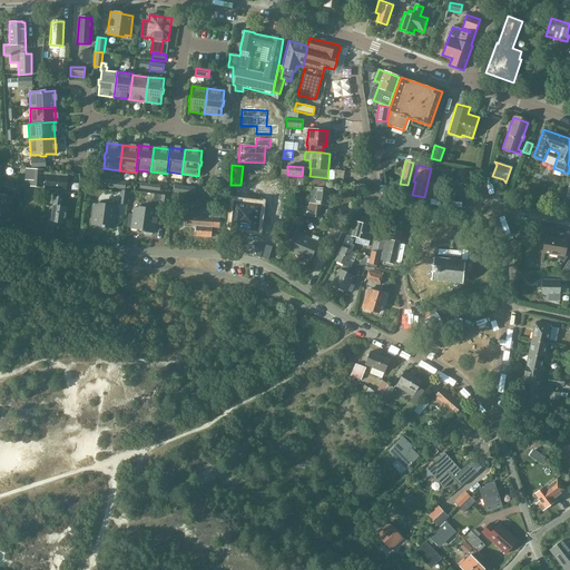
[(31,186),(41,186),(42,169),(32,169),(31,186)]
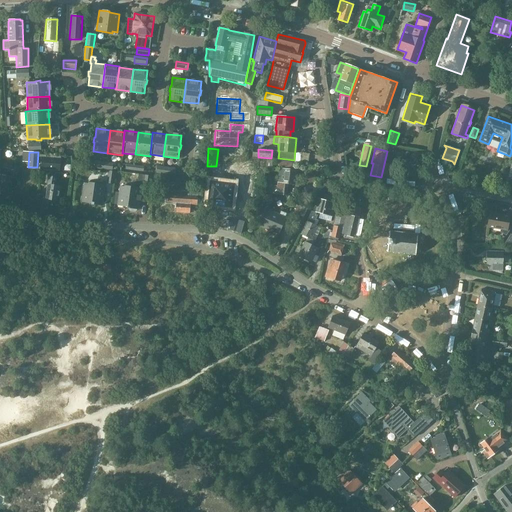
[(41,170),(60,171),(61,157),(42,155),(41,170)]
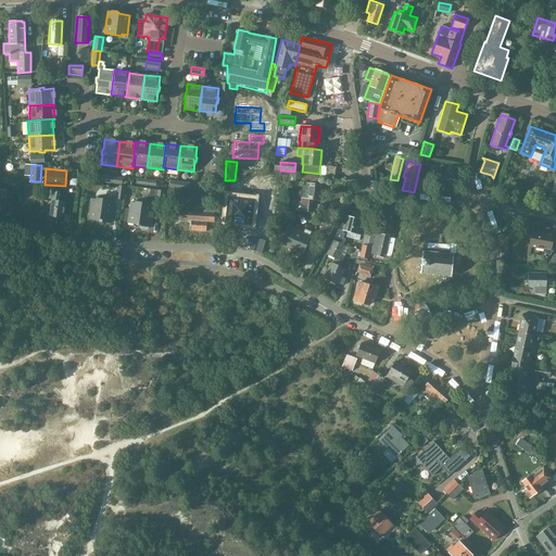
[(101,181),(114,184),(115,177),(102,175),(101,181)]
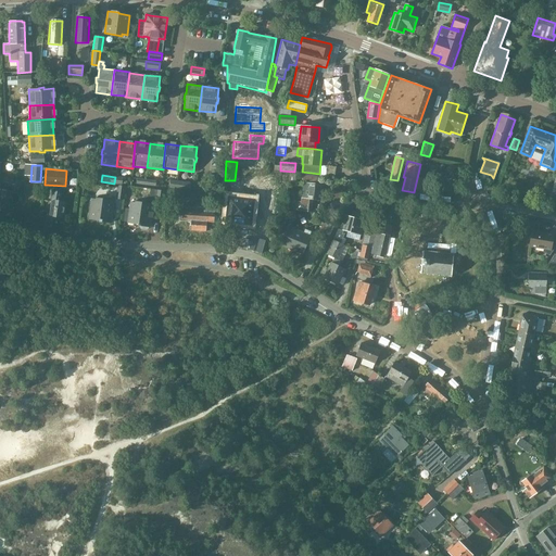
[(176,181),(175,189),(189,190),(189,184),(176,181)]
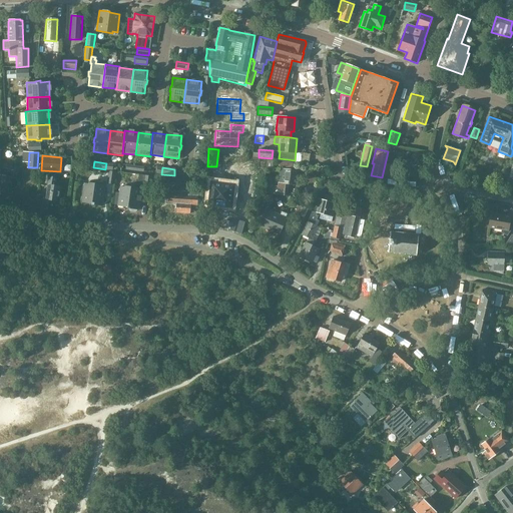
[(0,191),(3,192),(3,193),(7,194),(8,193),(10,193),(10,189),(13,189),(15,188),(17,185),(17,183),(17,180),(15,179),(12,178),(13,177),(14,170),(0,168),(0,191)]
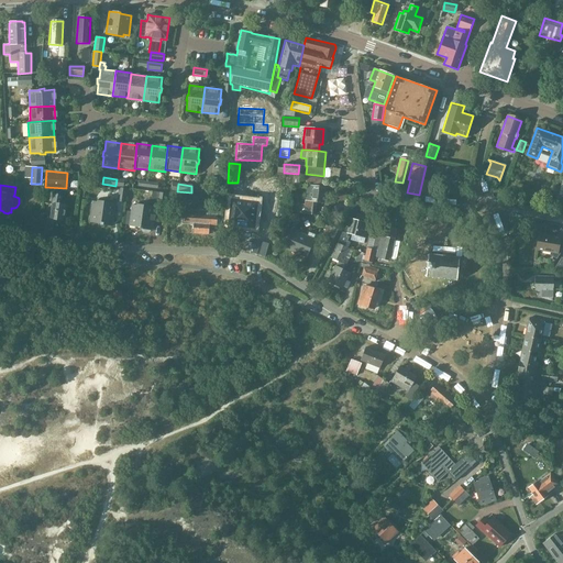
[(294,212),(298,212),(313,214),(316,202),(322,202),(323,188),(307,186),(305,205),(295,205),(294,212)]
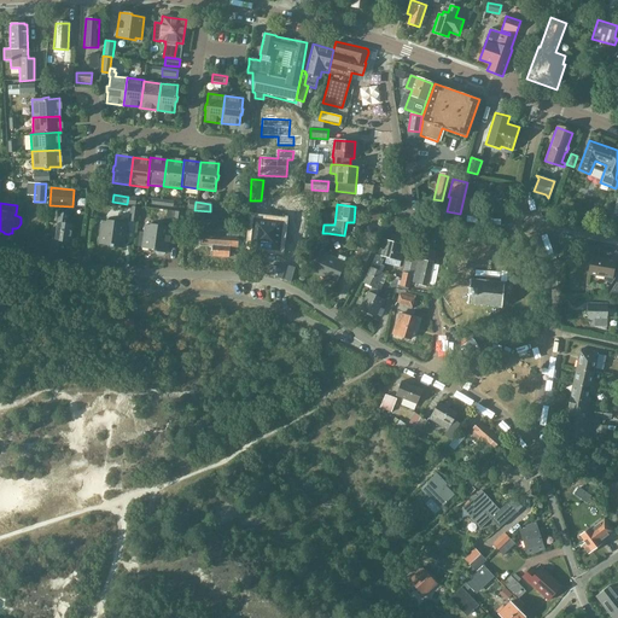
[(128,221),(136,222),(138,207),(130,207),(128,221)]
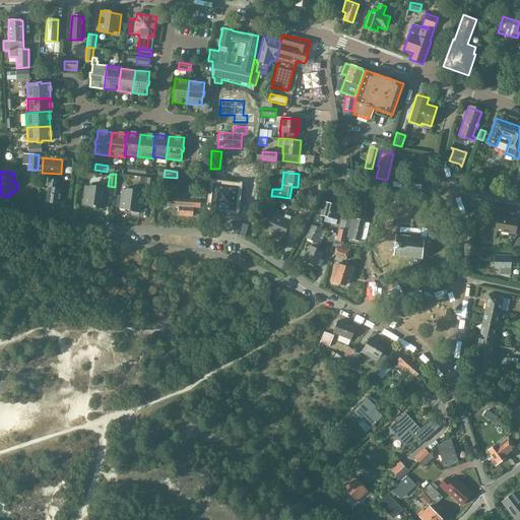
[(140,177),(139,188),(145,188),(144,190),(151,191),(152,179),(146,178),(140,177)]
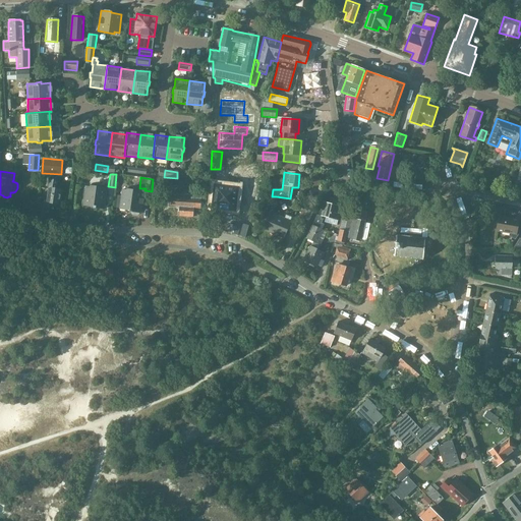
[(46,203),(59,205),(61,189),(56,188),(57,181),(49,179),(48,188),(49,188),(46,203)]
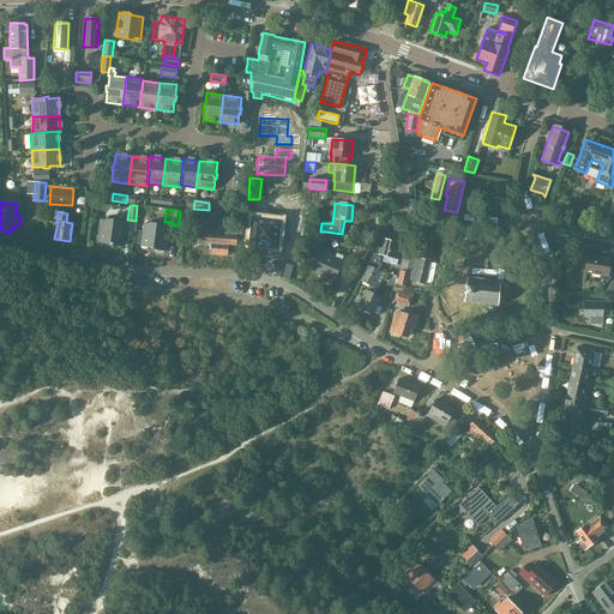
[(98,242),(110,244),(110,245),(122,246),(126,222),(107,218),(107,221),(101,220),(98,242)]
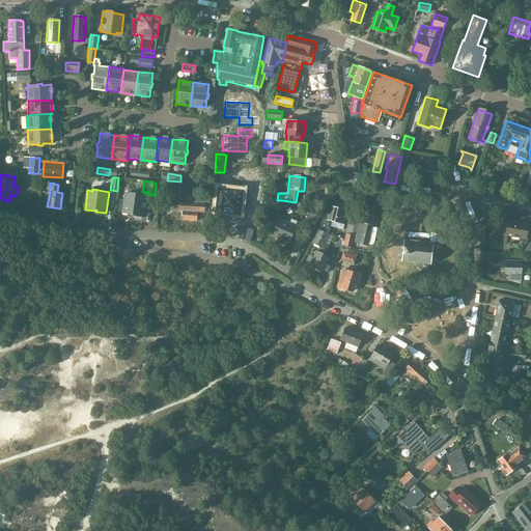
[(217,212),(240,214),(242,191),(219,189),(217,212)]
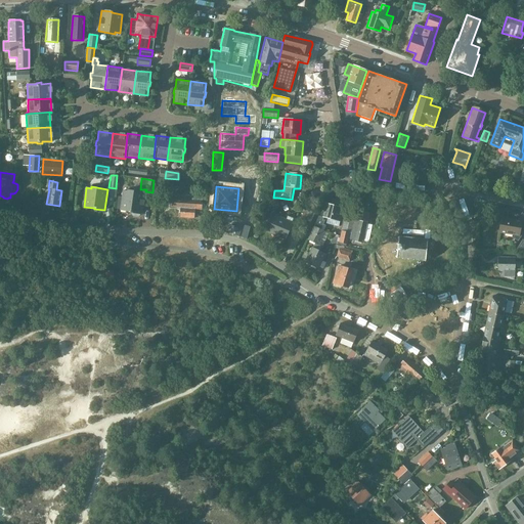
[(118,197),(117,209),(121,209),(121,210),(131,211),(131,212),(131,215),(132,216),(138,217),(139,216),(140,213),(141,213),(144,192),(128,190),(128,191),(123,190),(122,198),(118,197)]
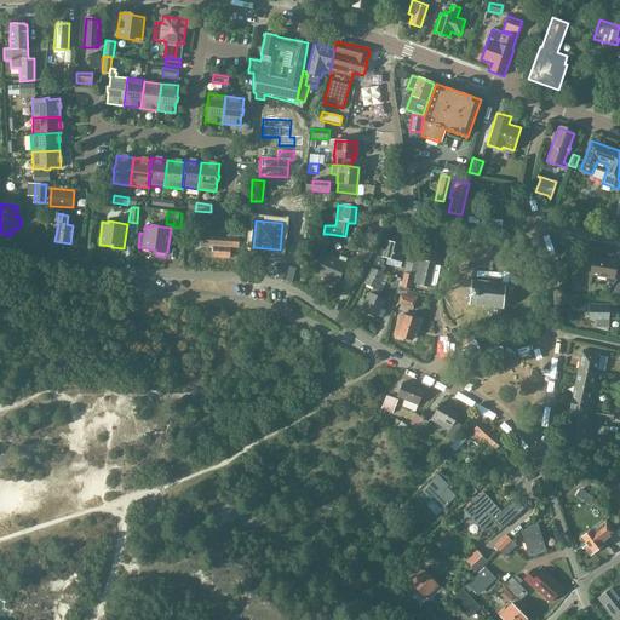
[(227,237),(216,236),(201,235),(201,246),(214,247),(213,257),(230,258),(230,248),(239,248),(239,250),(242,250),(244,230),(239,229),(239,231),(227,231),(227,237)]
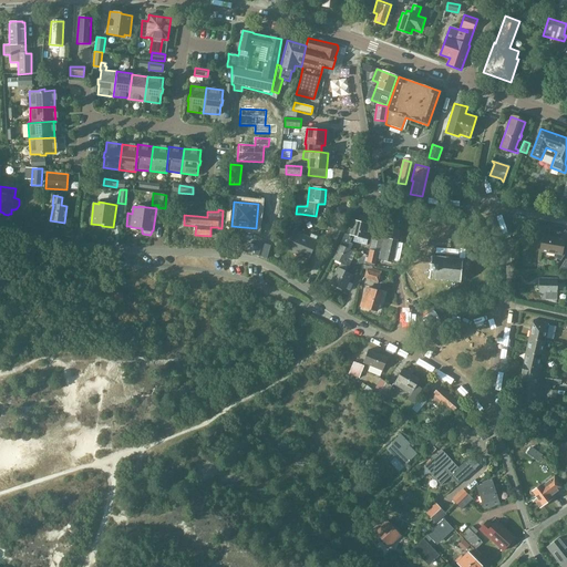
[(349,236),(367,240),(369,234),(367,233),(369,225),(352,220),(349,236)]
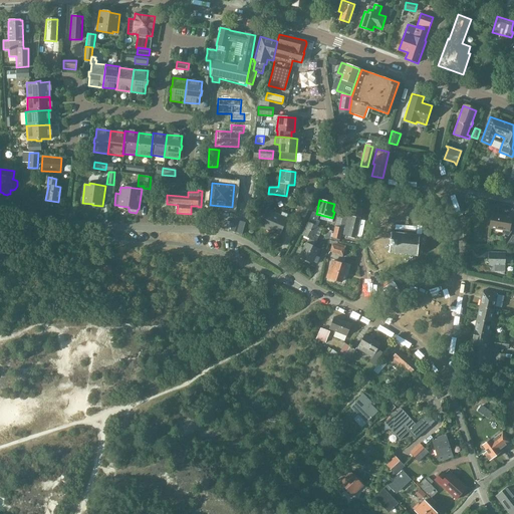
[(294,214),(304,219),(310,208),(299,205),(294,214)]
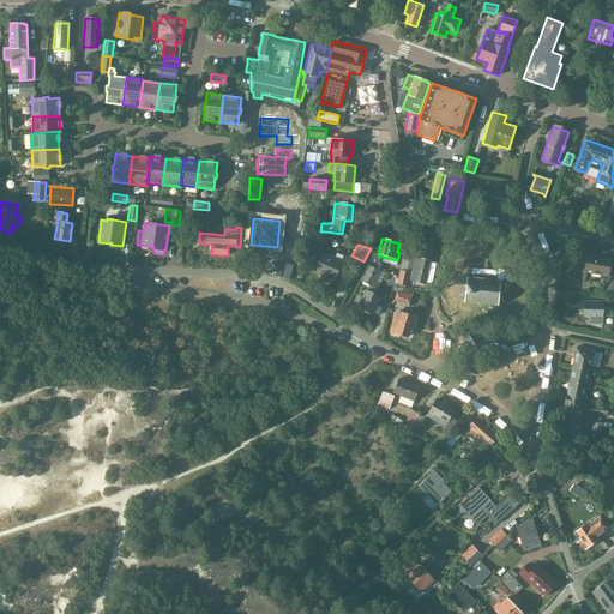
[(414,258),(429,262),(432,251),(416,246),(414,258)]
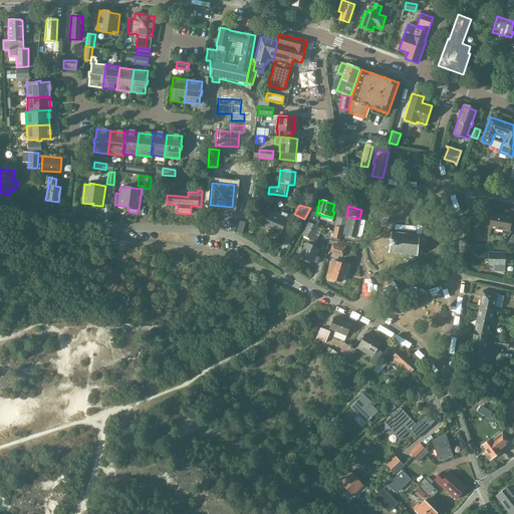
[(280,215),(266,209),(259,227),(279,235),(288,214),(281,212),(280,215)]
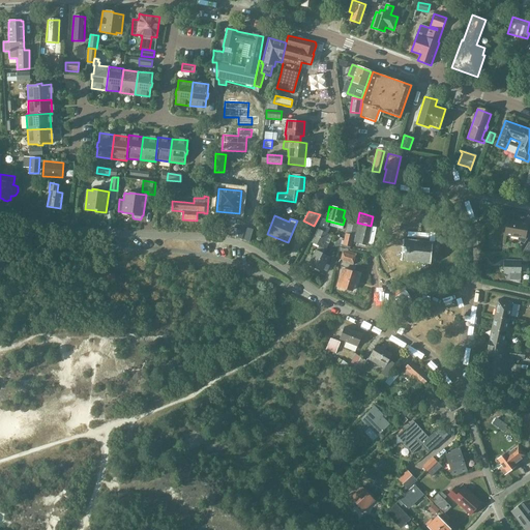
[(321,221),(317,230),(324,232),(323,233),(326,234),(332,223),(326,221),(322,218),(321,221)]
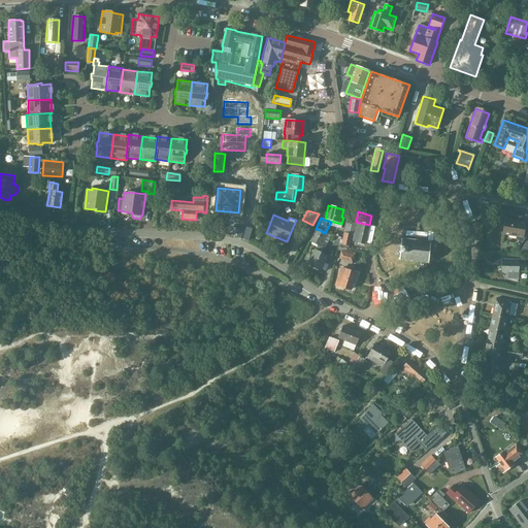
[(505,220),(503,234),(502,235),(517,237),(516,239),(522,243),(526,236),(523,234),(525,223),(505,220)]
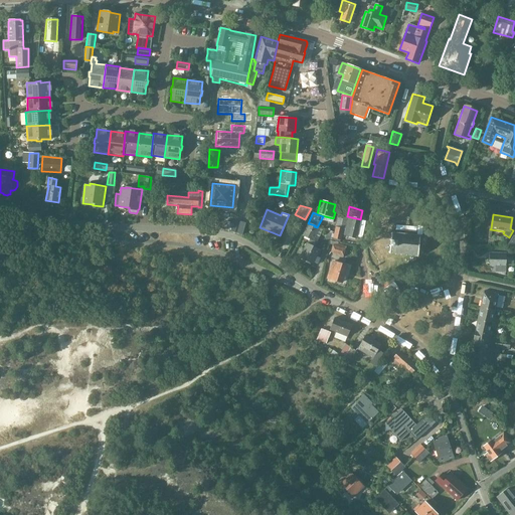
[(345,221),(347,222),(343,235),(355,238),(360,219),(347,216),(345,221)]
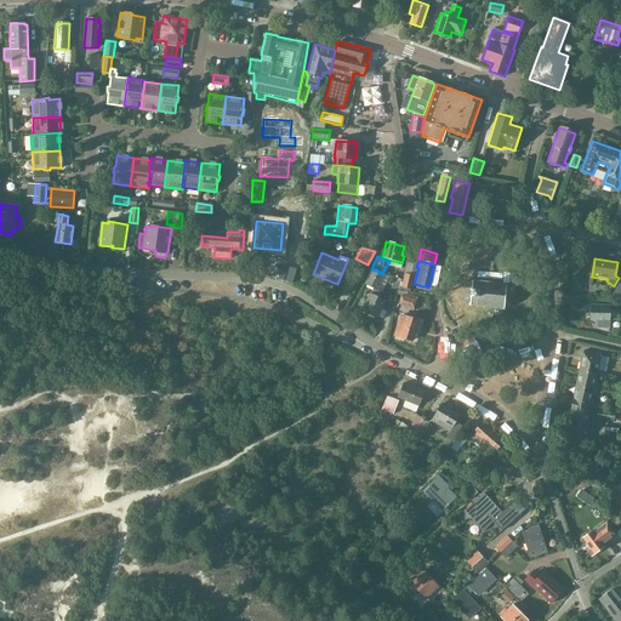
[(380,272),(371,269),(364,284),(375,290),(372,295),(369,294),(362,311),(376,318),(381,308),(383,308),(388,297),(382,295),(383,292),(382,291),(388,278),(383,275),(382,274),(379,273),(380,272)]
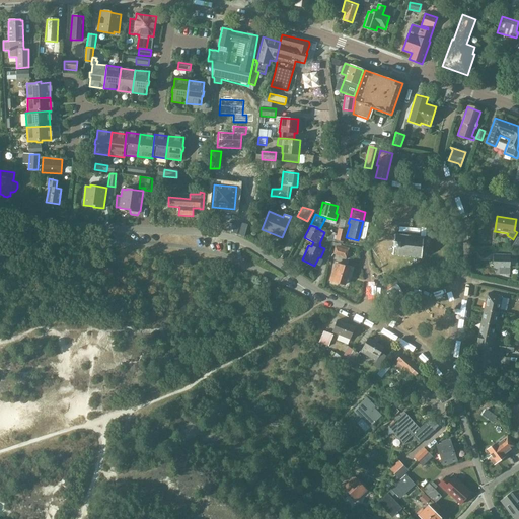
[(336,241),(343,242),(346,231),(338,229),(336,241)]
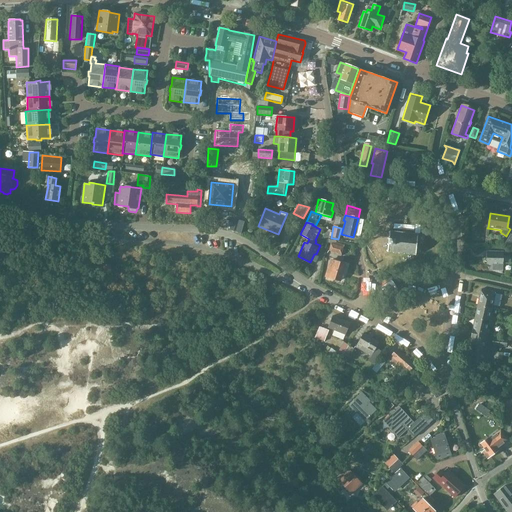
[(322,239),(327,241),(330,232),(323,230),(321,235),(323,236),(322,239)]
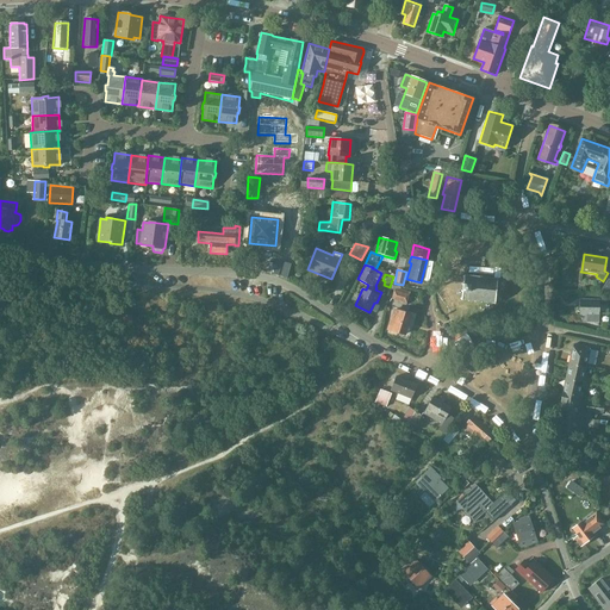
[(461,291),(460,293),(462,293),(461,300),(462,302),(462,299),(468,300),(467,302),(470,302),(470,300),(474,300),(474,303),(475,303),(475,302),(480,302),(480,303),(481,303),(483,302),(487,302),(486,304),(489,304),(489,303),(493,303),(493,304),(495,304),(495,303),(496,303),(497,302),(495,302),(496,296),(497,296),(497,294),(496,294),(497,288),(498,288),(498,287),(497,287),(497,281),(498,281),(499,280),(497,280),(498,279),(496,279),(496,280),(491,279),(491,278),(490,278),(490,279),(485,279),(485,277),(484,277),(483,279),(478,278),(478,277),(477,277),(477,278),(472,277),(472,275),(471,275),(471,277),(465,277),(466,275),(464,275),(464,282),(461,282),(461,284),(464,284),(462,291),(461,291)]
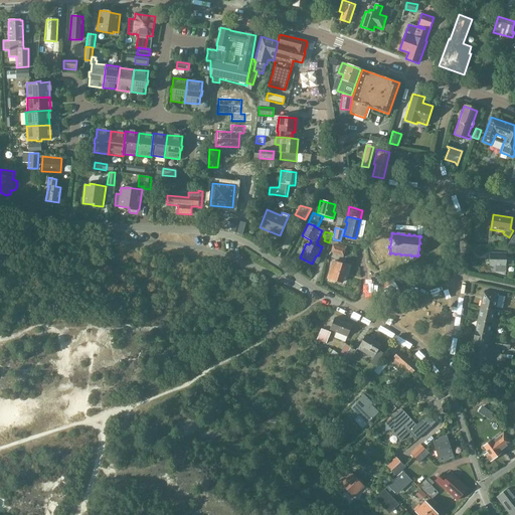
[(330,253),(343,256),(344,249),(345,245),(330,242),(327,252),(330,253)]
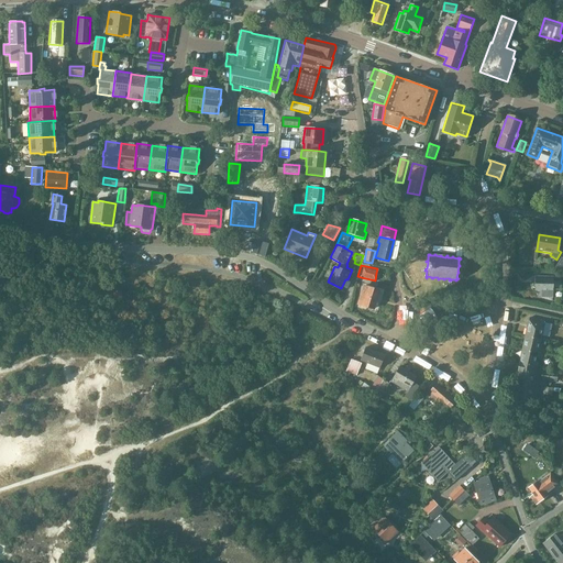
[(560,288),(561,280),(553,280),(553,277),(536,276),(534,290),(540,291),(540,296),(552,297),(553,288),(560,288)]
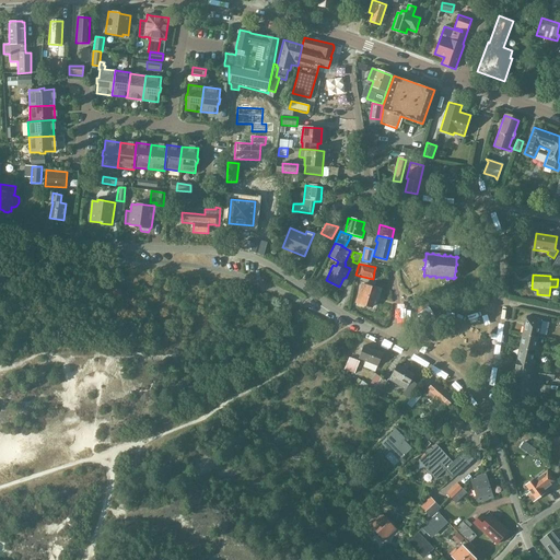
[(356,302),(372,306),(377,290),(361,284),(356,302)]
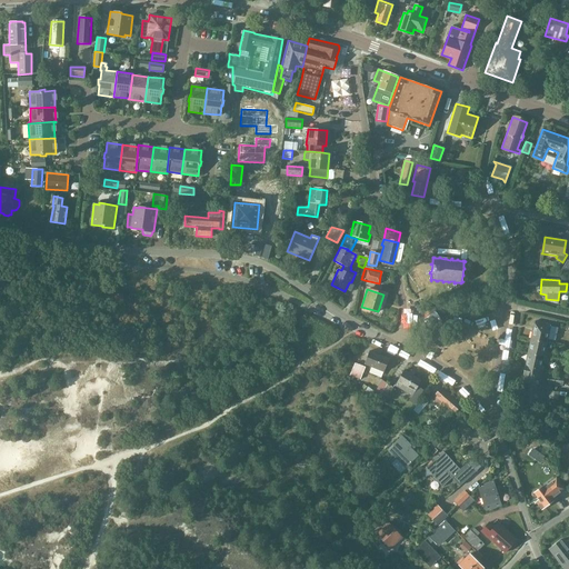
[(535,321),(530,340),(546,343),(552,345),(553,340),(547,339),(550,325),(535,321)]
